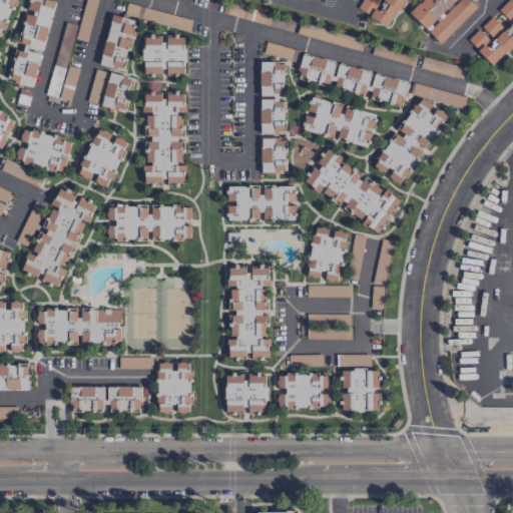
[(0,0),(0,33),(14,0),(0,0)]
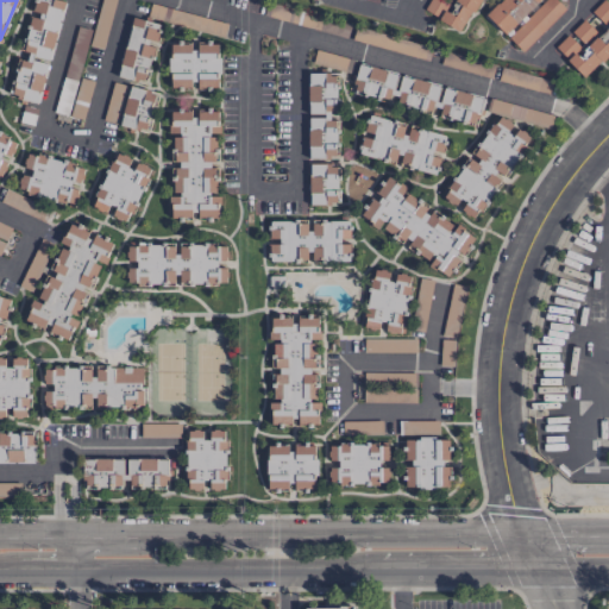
[(38,104),(63,1),(57,0),(33,0),(22,51),(23,52),(12,98),(38,104)]
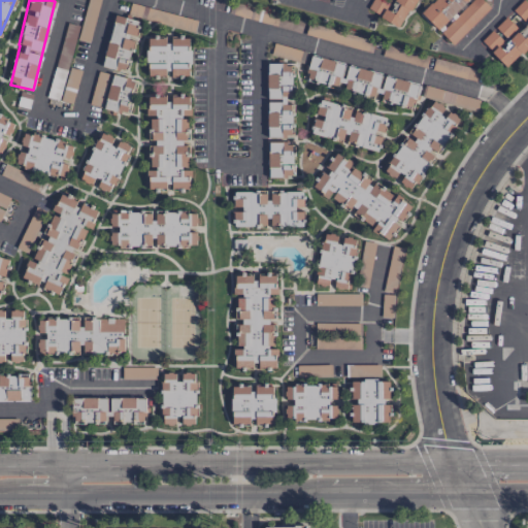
[(416,0),(372,0),(367,11),(401,29),(416,0)]
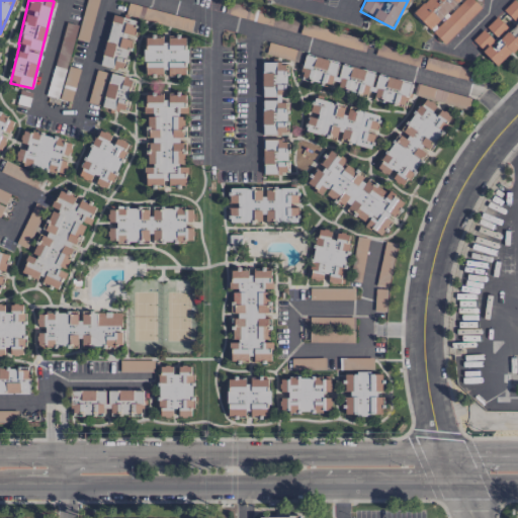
[(480,8),(471,0),(425,0),(413,12),(444,45),(480,8)]
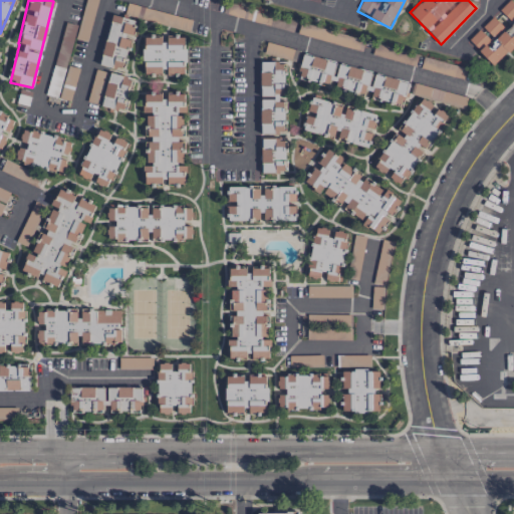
[(468,41),(493,66),(513,44),(513,0),(507,0),(498,10),(512,23),(506,30),(492,16),(468,41)]
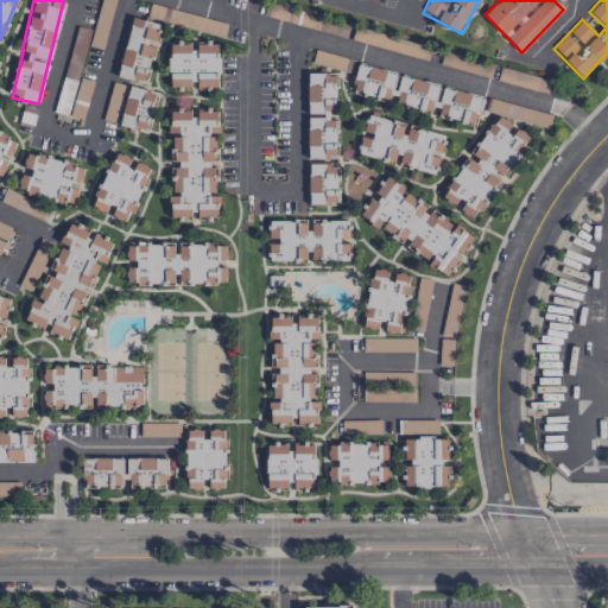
[(227,24),(150,4),(146,17),(223,37),(227,24)]
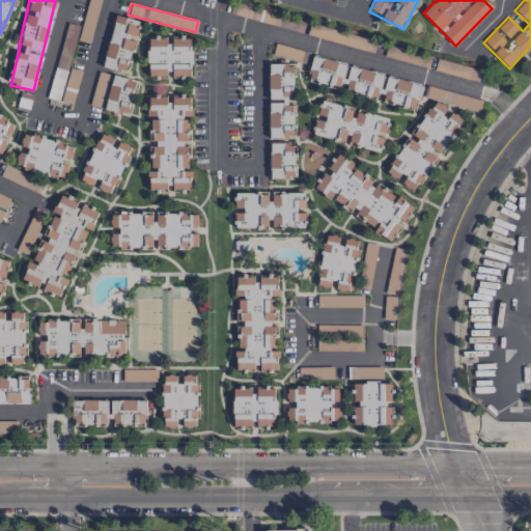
[(140,22),(115,15),(101,65),(127,73),(140,22)]
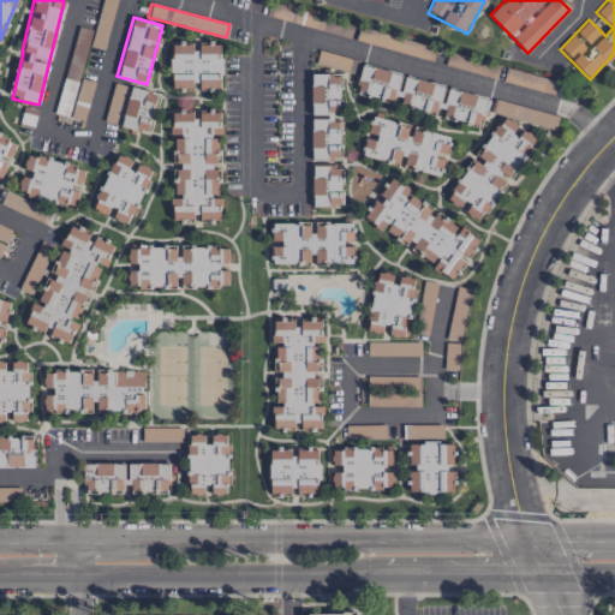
[(172,89),(196,89),(221,89),(220,45),(195,45),(195,42),(171,43),(172,89)]
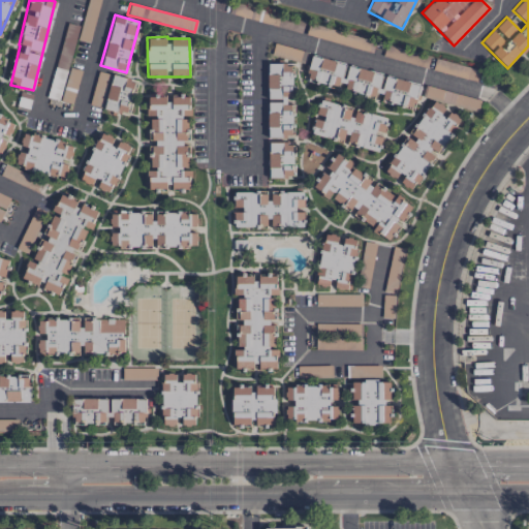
[(68,67),(73,43),(61,41),(48,98),(72,104),(81,70),(68,67)]
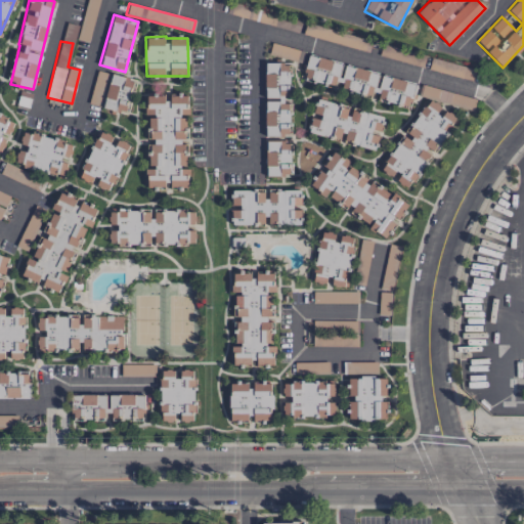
[(302,80),(337,89),(337,90),(374,99),(374,100),(408,110),(416,84),(381,75),(381,74),(344,64),(344,63),(308,54),(302,80)]
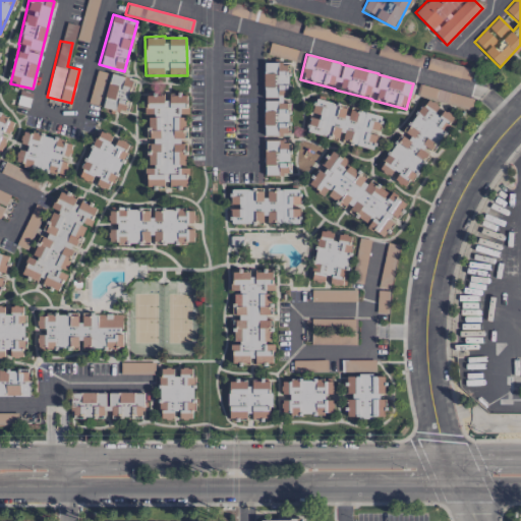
[(264,135),(289,134),(288,103),(286,103),(284,63),(262,63),(264,94),(268,93),(268,101),(263,101),(264,135)]
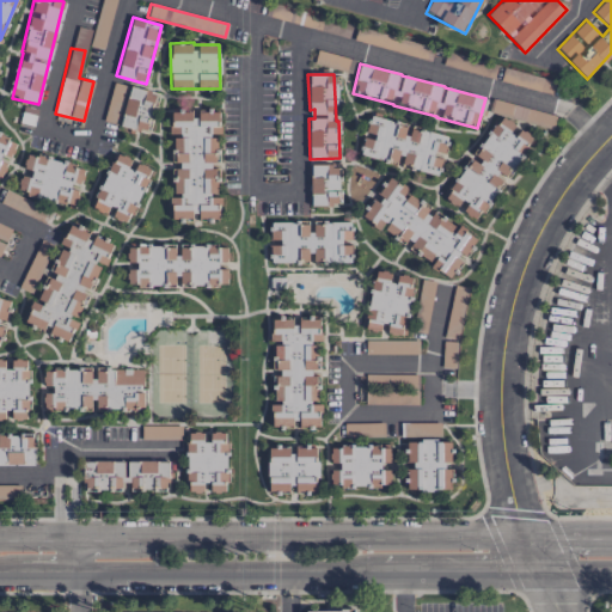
[(103,121),(117,126),(127,86),(112,83),(103,121)]
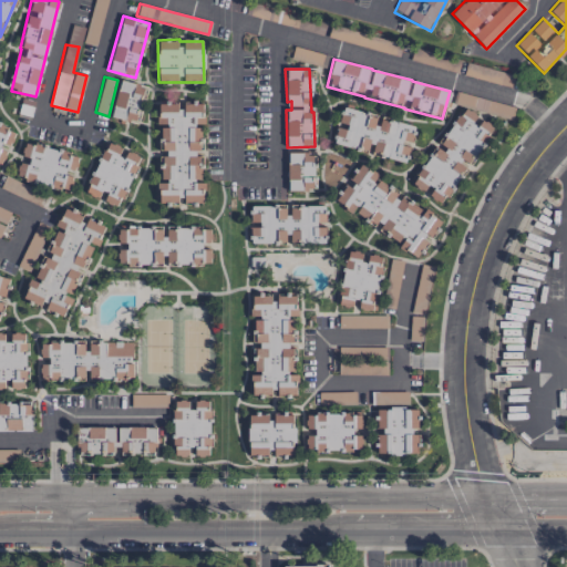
[(137,122),(144,85),(117,82),(112,117),(137,122)]
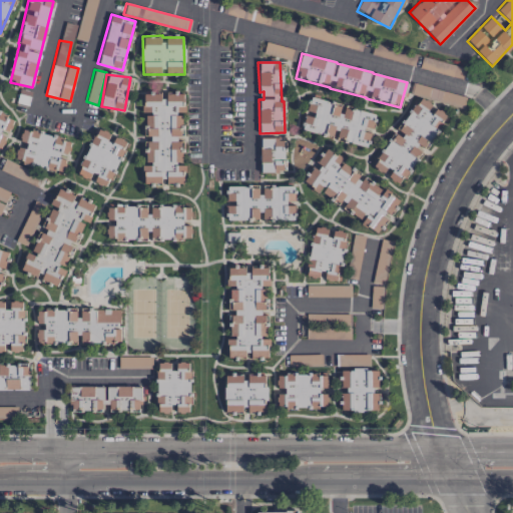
[(184,183),(183,165),(182,165),(181,138),(183,138),(181,113),(184,113),(183,91),(142,94),(146,164),(142,164),(143,184),(164,183),(164,184),(184,183)]
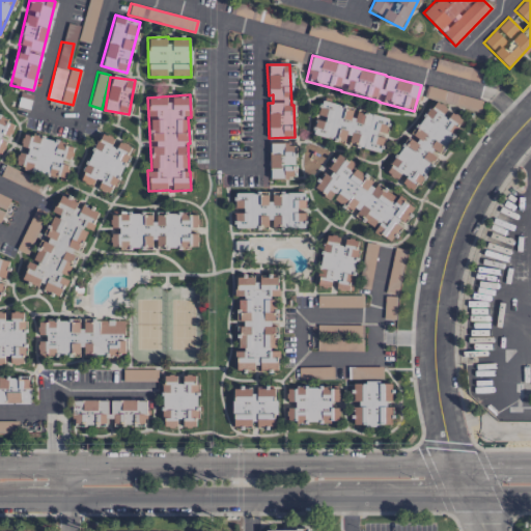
[(388,118),(355,110),(355,109),(319,100),(311,135),(346,143),(345,145),(380,154),(388,118)]
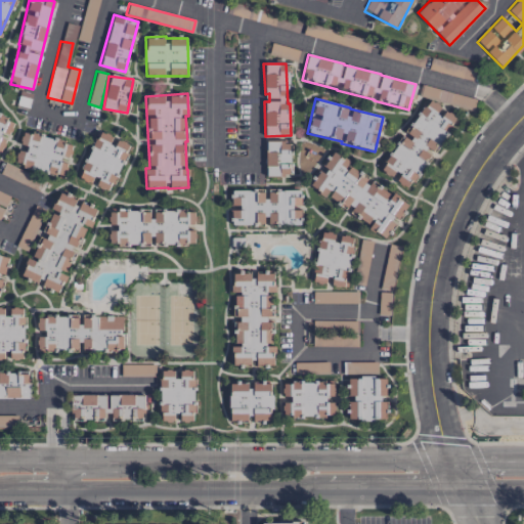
[(456,118),(442,108),(428,98),(379,170),(408,189),(456,118)]
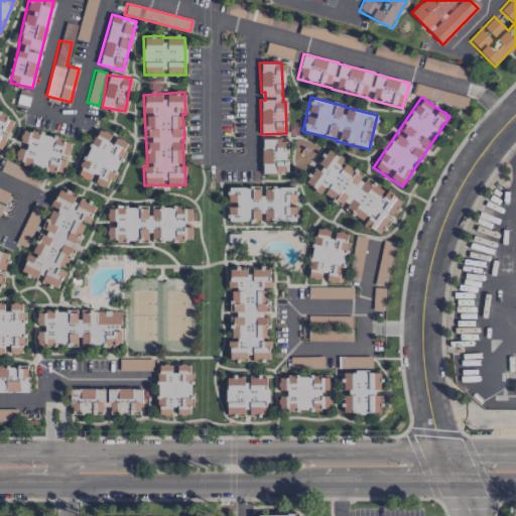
[(0,148),(1,149),(7,135),(8,135),(15,118),(0,111),(0,148)]
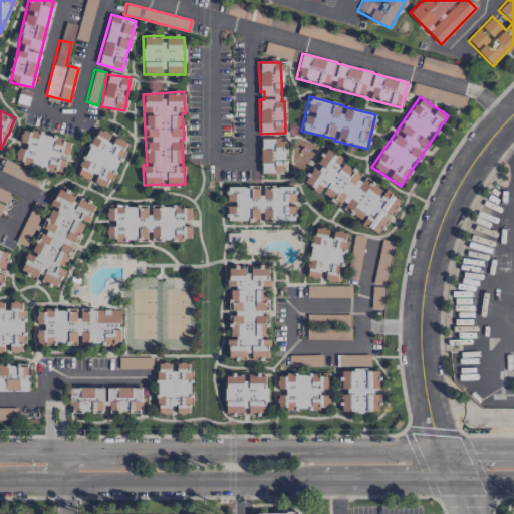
[(13,161),(62,175),(71,142),(23,127),(13,161)]
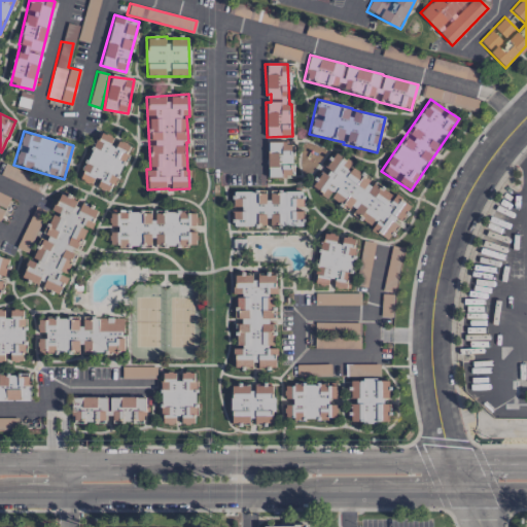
[(79,180),(95,185),(94,187),(111,194),(130,145),(115,139),(115,138),(98,132),(79,180)]
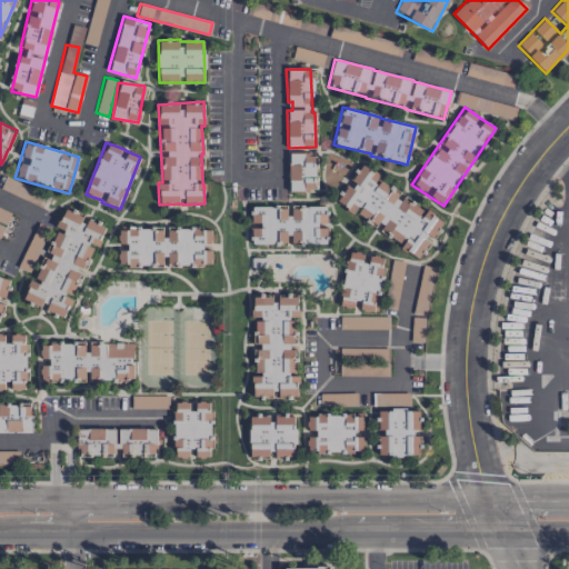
[(288,191),(316,191),(315,153),(287,155),(288,191)]
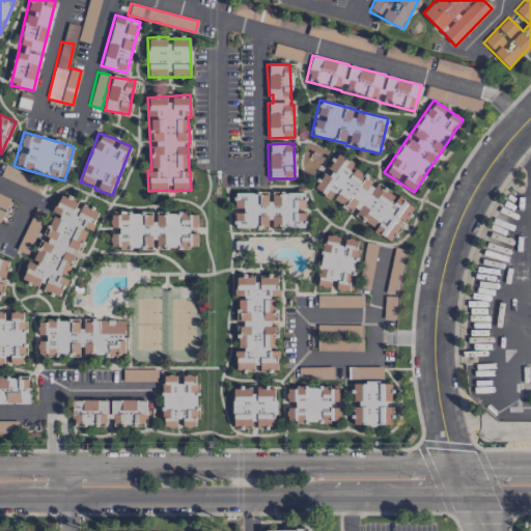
[(328,167),(337,174),(342,168),(347,171),(354,163),(338,154),(328,167)]
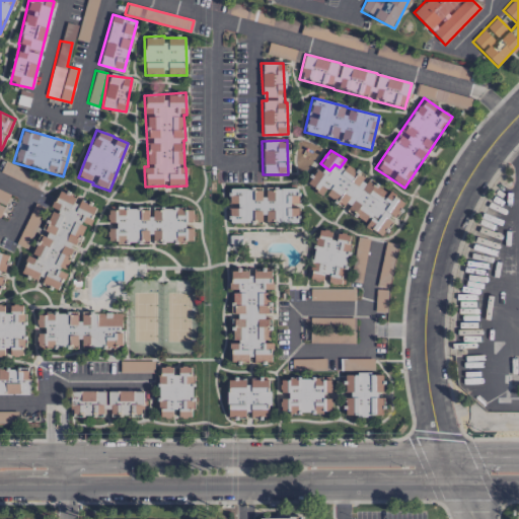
[(340,173),(347,164),(364,175),(357,186),(340,173)]
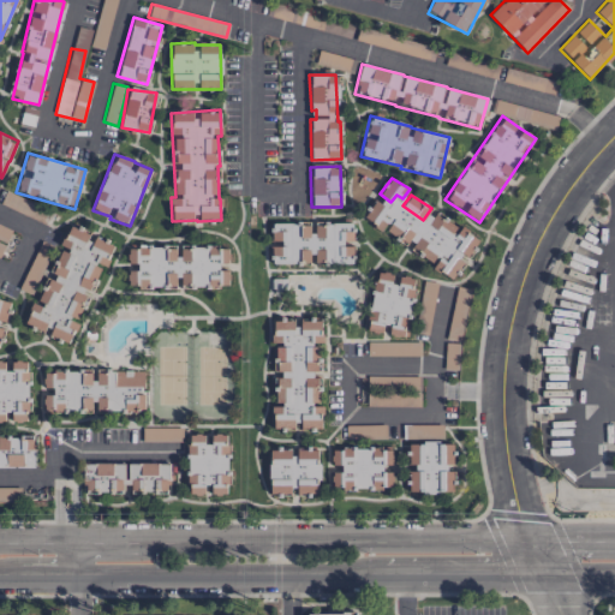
[(381,231),(387,220),(381,215),(387,208),(376,199),(364,216),(376,225),(374,226),(381,231)]
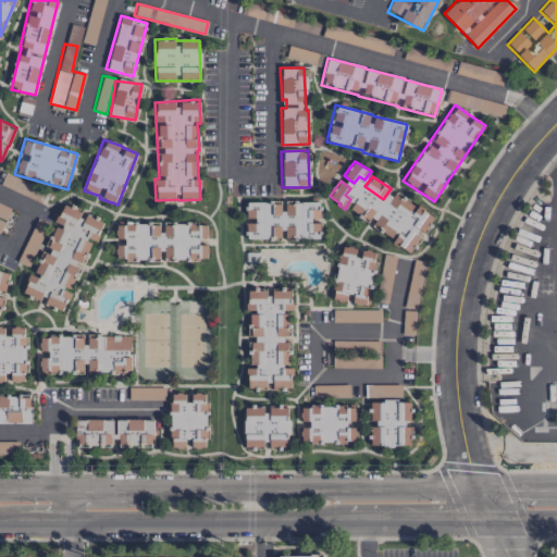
[(387,202),(395,193),(413,205),(405,214),(387,202)]
